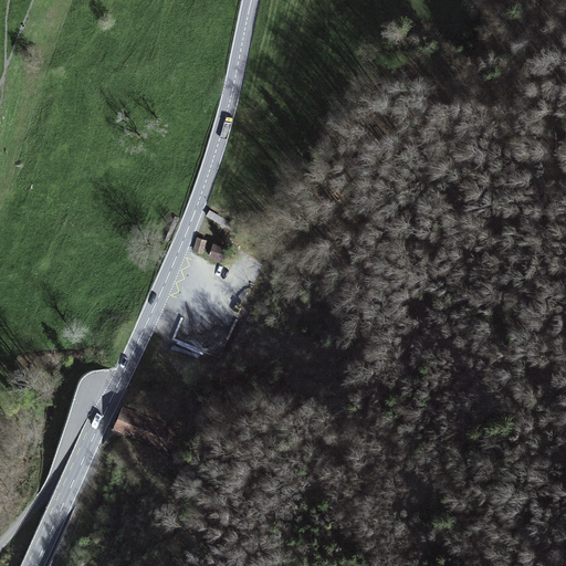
[(208,241),(197,238),(194,251),(205,255),(208,241)]
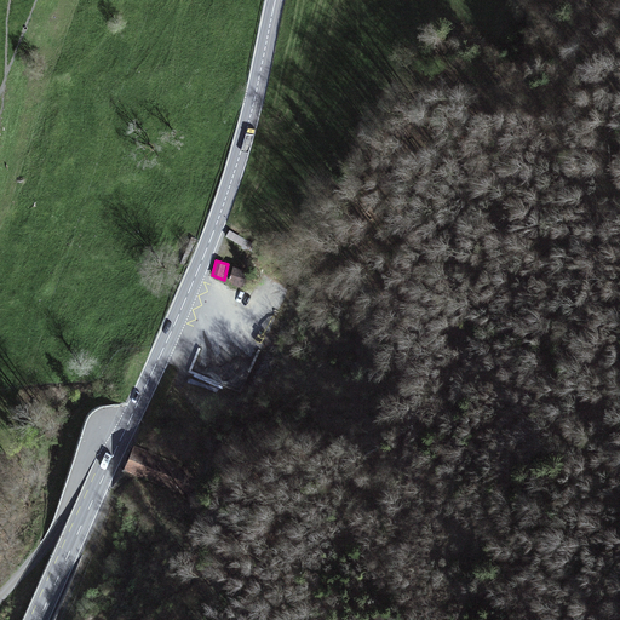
[(235,265),(229,281),(242,287),(248,271),(235,265)]
